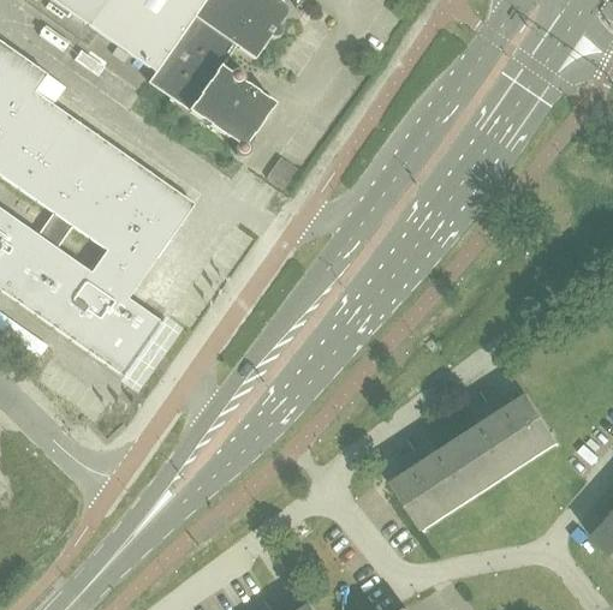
[(156,69),(203,0),(59,0),(119,42),(131,51),(156,69)]
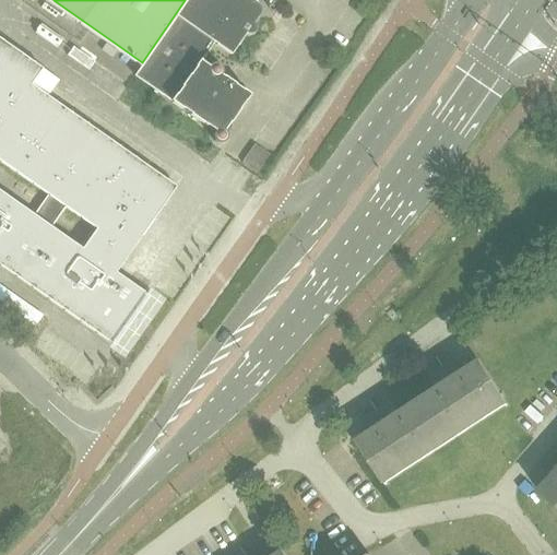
[(185,0),(142,62),(135,71),(215,127),(213,130),(214,134),(217,138),(222,139),(225,137),(227,133),(227,130),(226,127),(251,91),(222,70),(223,67),(222,63),(220,60),(216,59),(213,60),(210,62),(202,57),(215,38),(233,50),(247,30),(249,30),(251,30),(253,30),(255,28),(256,28),(257,26),(258,25),(258,23),(258,22),(257,21),(256,20),(255,19),(261,10),(261,8),(262,7),(262,6),(261,3),(261,2),(260,0),(185,0)]
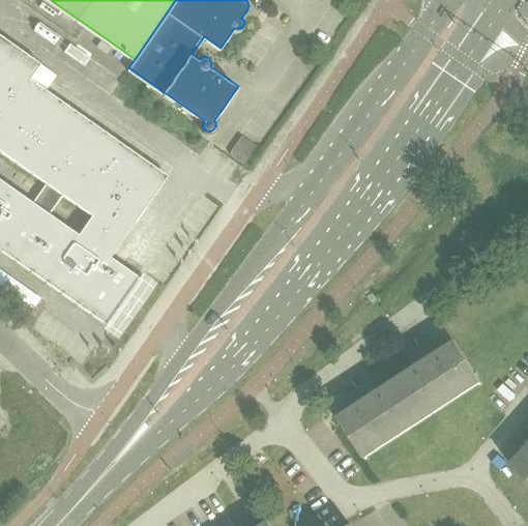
[(167,173),(160,169),(46,88),(57,74),(0,33),(0,145),(48,179),(33,201),(0,177),(0,244),(2,246),(103,317),(108,321),(140,275),(134,271),(109,254),(128,227),(134,220),(167,173)]
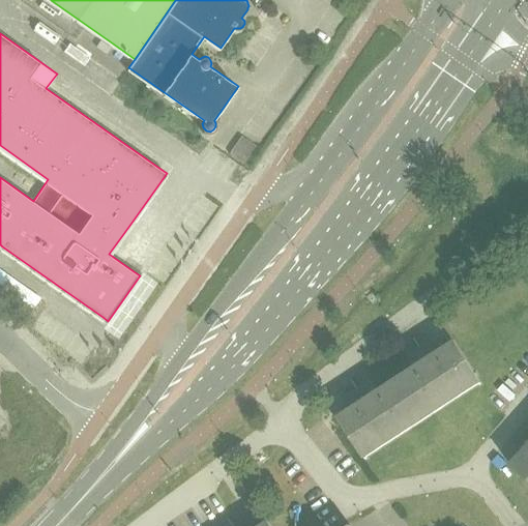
[(103,36),(97,44),(108,51),(113,44),(103,36)]
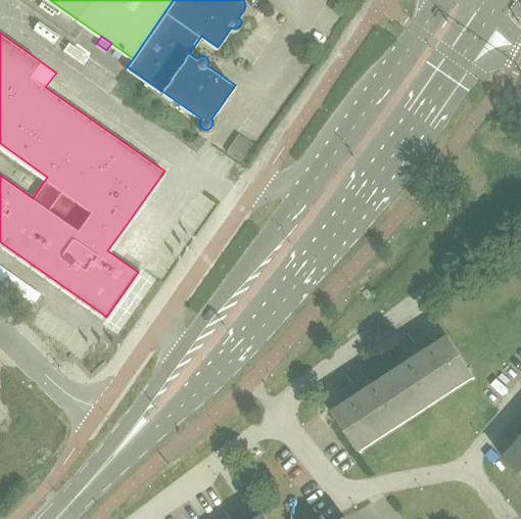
[(477,375),(448,332),(446,333),(447,334),(390,371),(419,414),(477,375)]
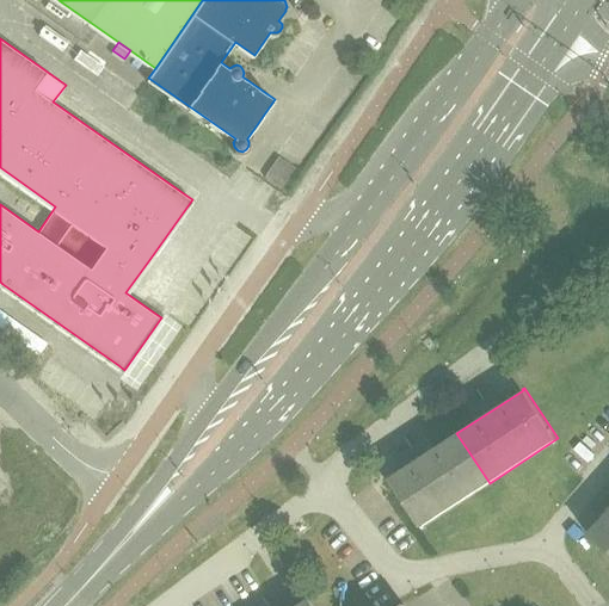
[(391,475),(424,525),(490,483),(456,433),(393,475),(393,474),(391,475)]
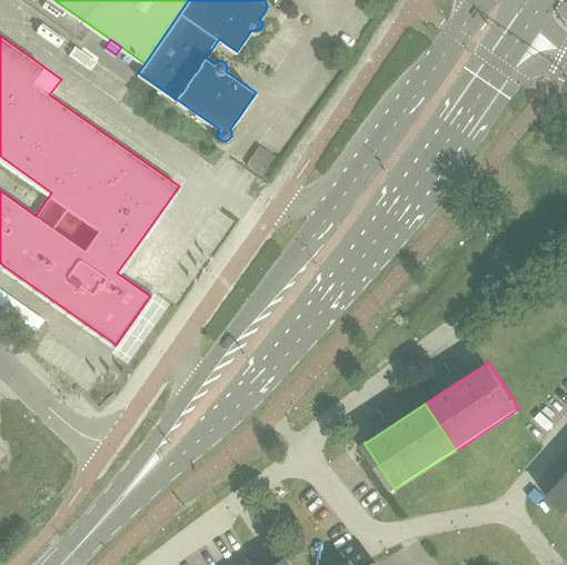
[(566,474),(550,493),(566,507),(566,474)]
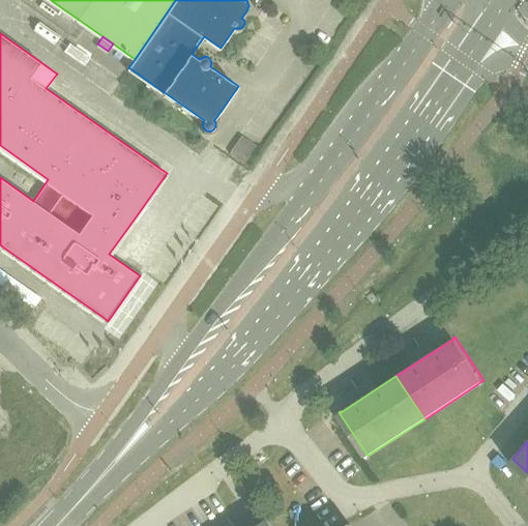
[(274,525),(268,517),(267,518),(268,519),(256,525),(274,525)]
